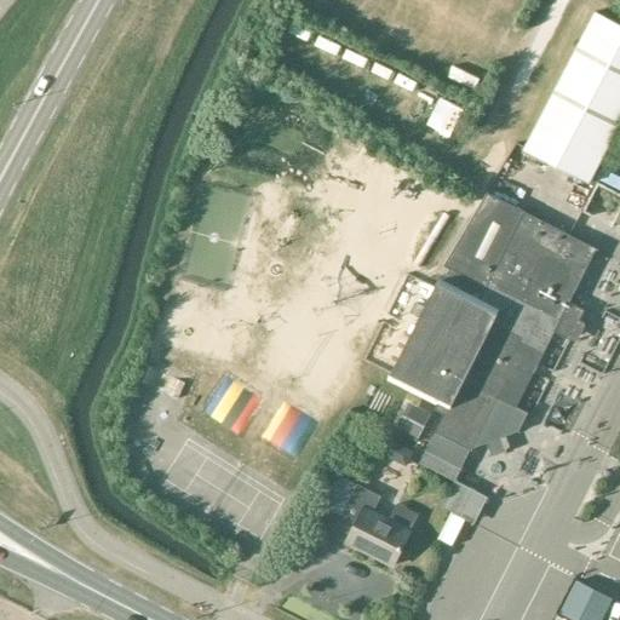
[(590,182),(619,124),(619,23),(597,12),(526,148),(590,182)]
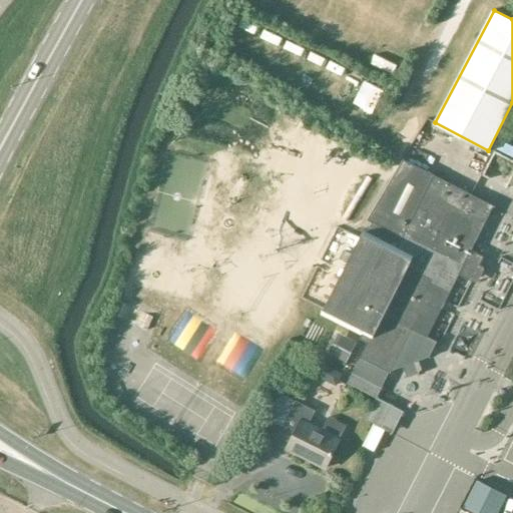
[(367,228),(322,315),(361,335),(360,338),(368,343),(360,357),(389,372),(411,329),(429,293),(436,296),(450,268),(472,279),(484,255),(470,248),(473,242),(471,241),(491,206),(470,195),(471,193),(435,175),(403,158),(368,219),(380,226),(377,233),(367,228)]
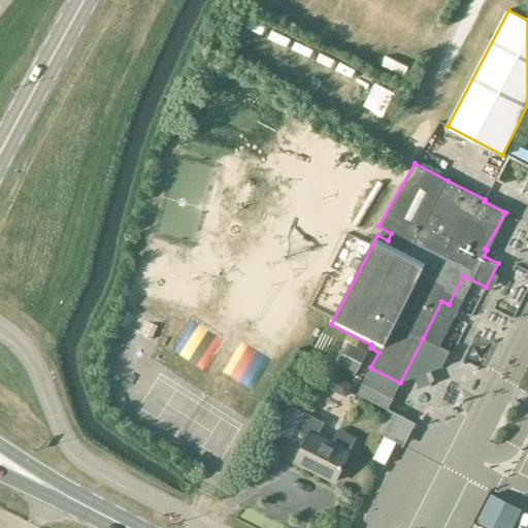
[(329,375),(327,374),(321,386),(344,398),(351,385),(329,375)]
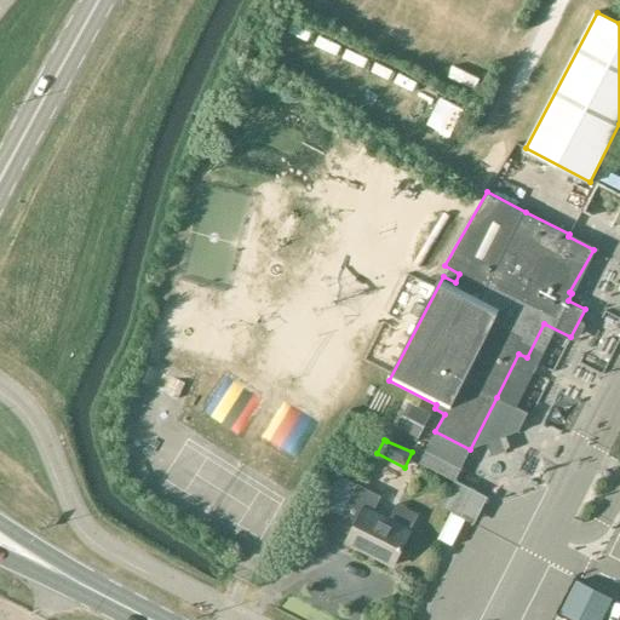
[(426,451),(419,465),(453,482),(460,469),(426,451)]
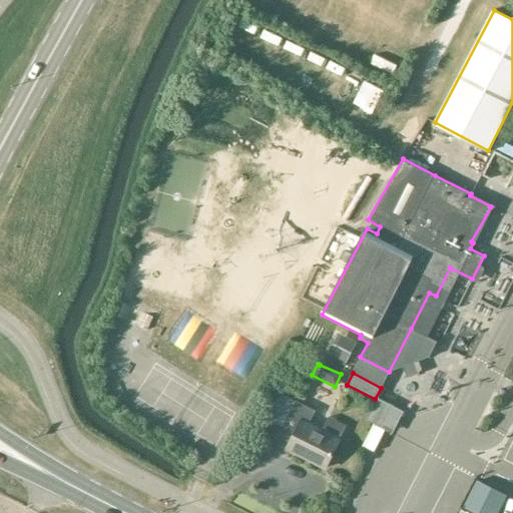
[(375,399),(364,421),(375,426),(385,431),(396,410),(375,399)]
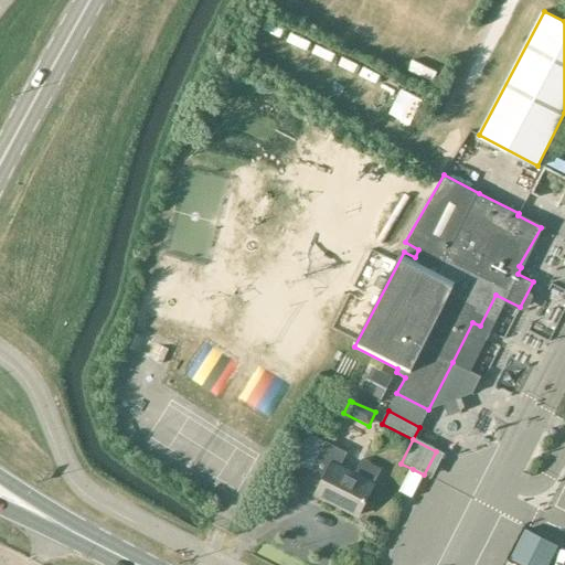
[(326,441),(311,471),(323,478),(316,494),(358,515),(374,484),(382,469),(362,458),(354,473),(340,467),(347,452),(326,441)]
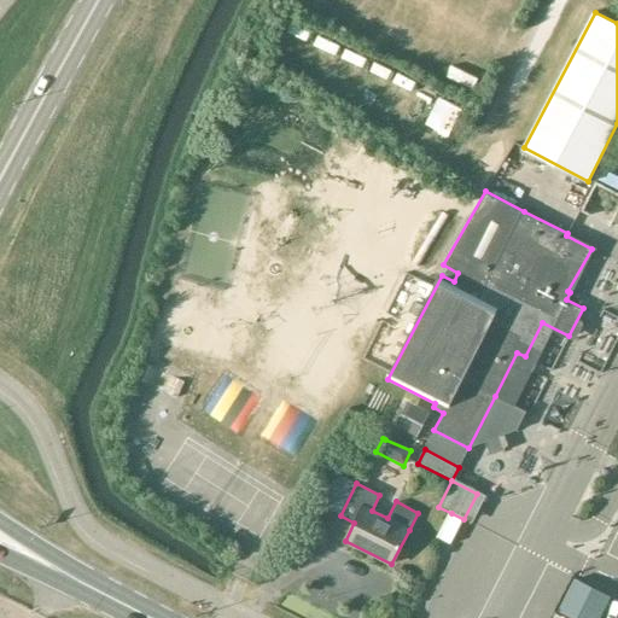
[(452,513),(438,538),(452,544),(464,519),(452,513)]
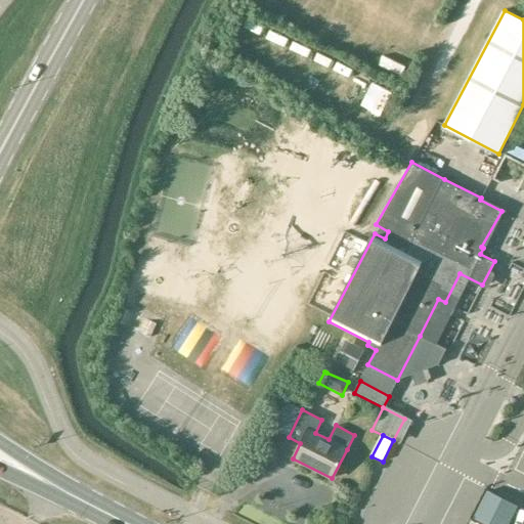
[(487,490),(474,519),(483,523),(507,523),(517,506),(487,490)]
